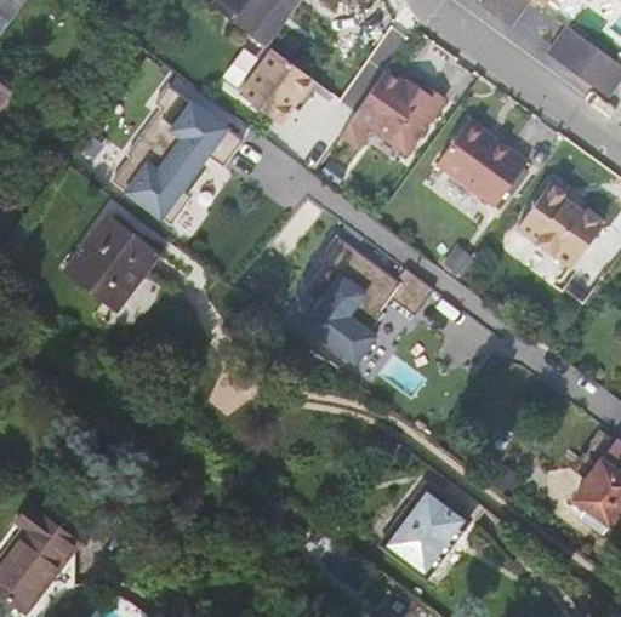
[(291,15),(302,0),(221,0),(215,9),(254,39),(279,5),(291,15)]
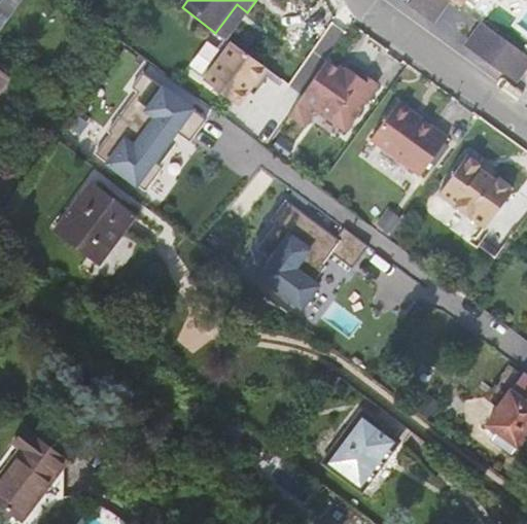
[(449,1),(447,0),(413,0),(408,7),(432,25),(449,1)]
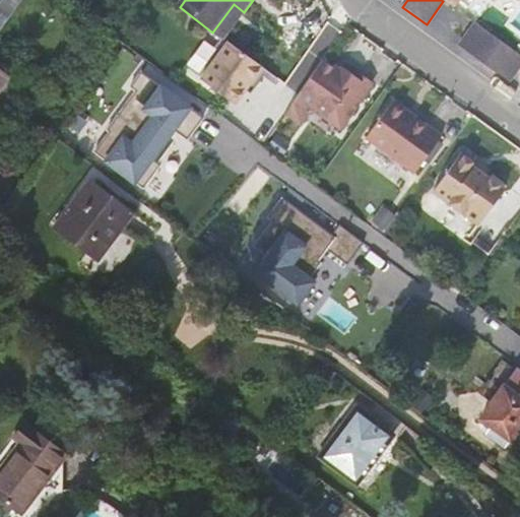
[(223,40),(244,12),(234,4),(212,33),(223,40)]
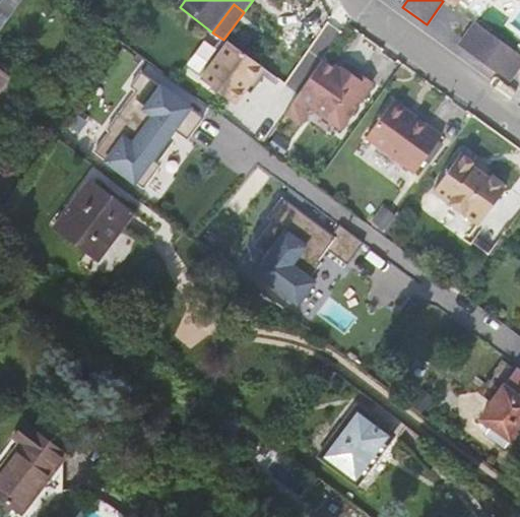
[(509,83),(519,67),(519,56),(475,25),(459,48),(509,83)]
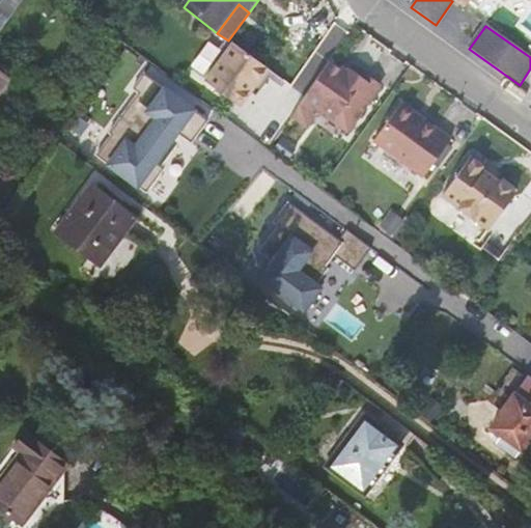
[(202,79),(240,109),(271,71),(233,40),(202,79)]
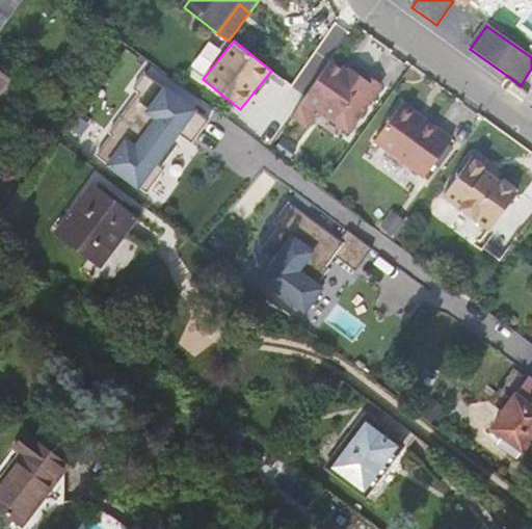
[(329,63),(292,117),(307,128),(313,118),(312,112),(314,108),(348,132),(380,85),(367,76),(364,80),(350,72),(347,76),(329,63)]
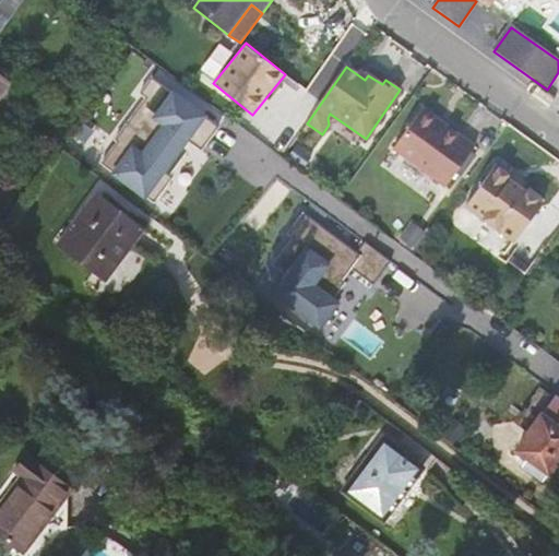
[(0,97),(11,84),(0,75),(0,97)]
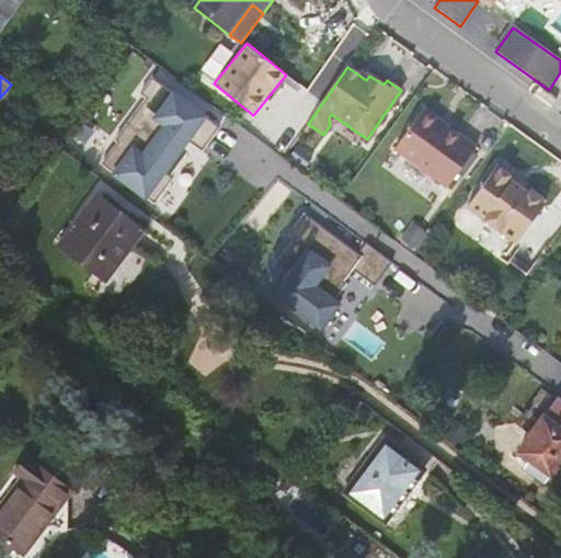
[(109,173),(153,202),(209,113),(164,84),(109,173)]
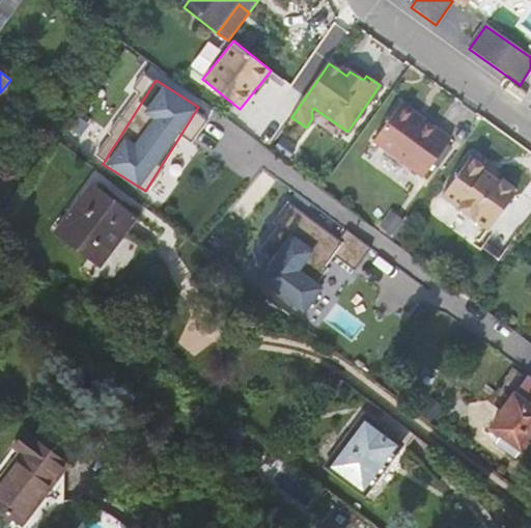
[(373,144),(423,179),(451,141),(401,105),(373,144)]
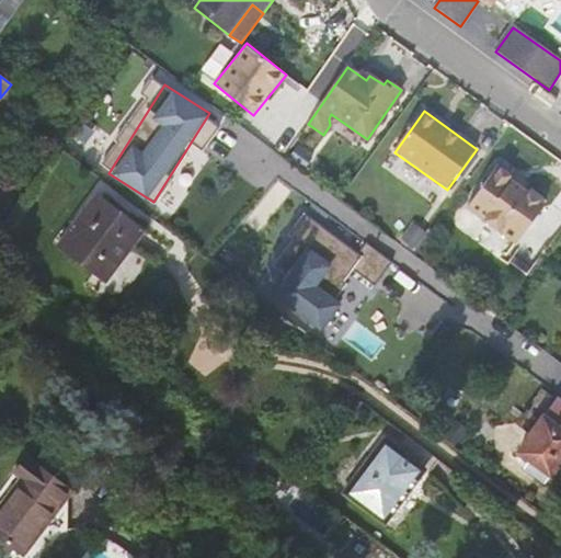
[(500,166),(468,209),(516,245),(545,206),(512,183),(515,178),(500,166)]
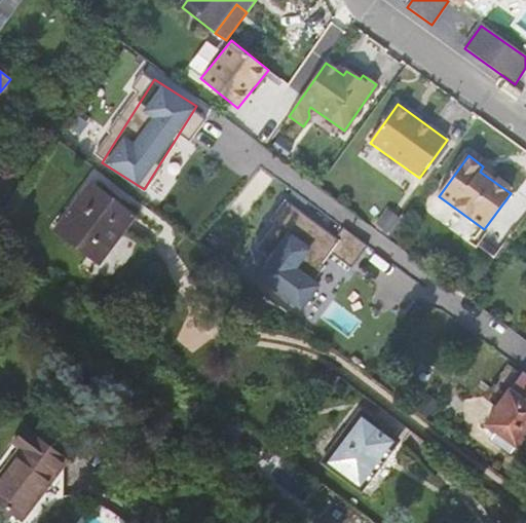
[(54,232),(99,265),(136,216),(91,183),(54,232)]
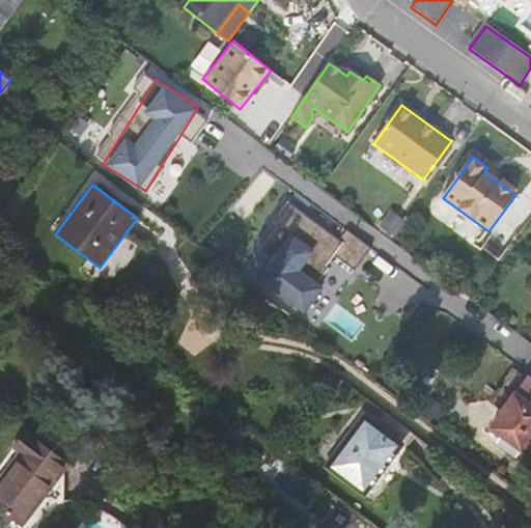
[(316,281),(344,242),(288,203),(274,224),(289,235),(257,281),(307,315),(327,287),(316,281)]
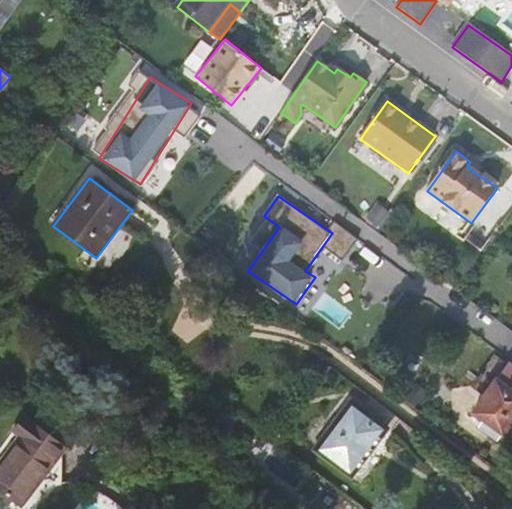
[(335,226),(324,248),(345,258),(356,237),(335,226)]
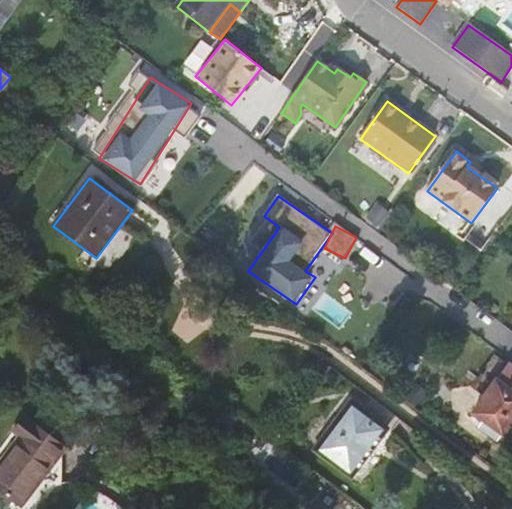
[(511,366),(509,364),(474,414),(484,421),(478,429),(497,443),(511,421),(511,366)]
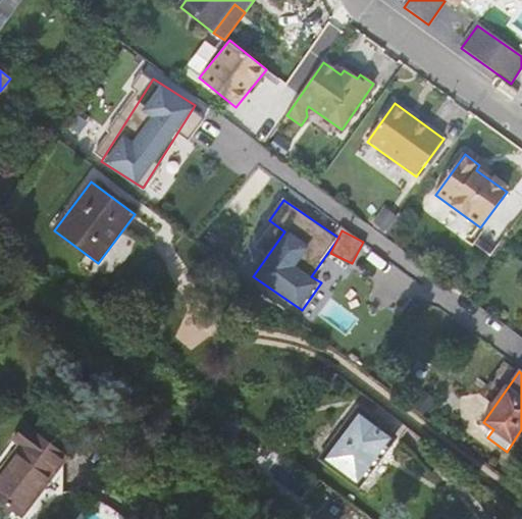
[(320,461),(358,489),(396,439),(358,411),(320,461)]
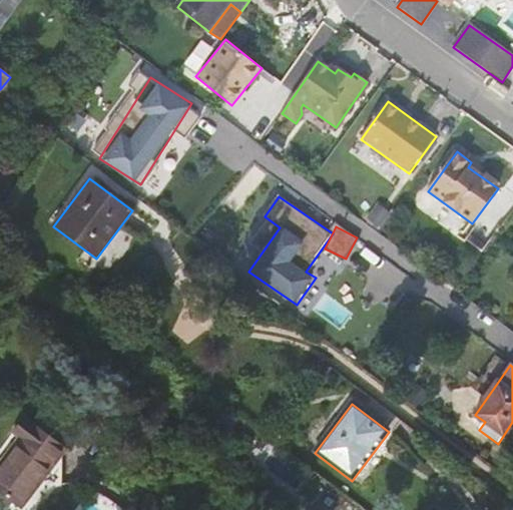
[(39,509),(54,491),(41,482),(63,454),(53,447),(56,444),(24,419),(13,434),(19,439),(0,465),(0,494),(13,504),(20,509),(39,509)]
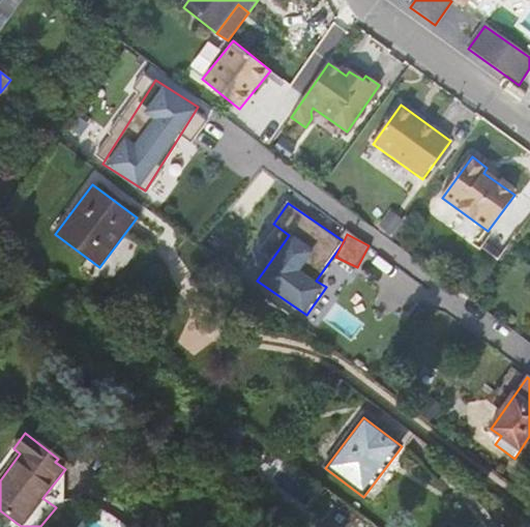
[(328,515),(343,526),(345,526),(352,518),(335,505),(328,515)]
